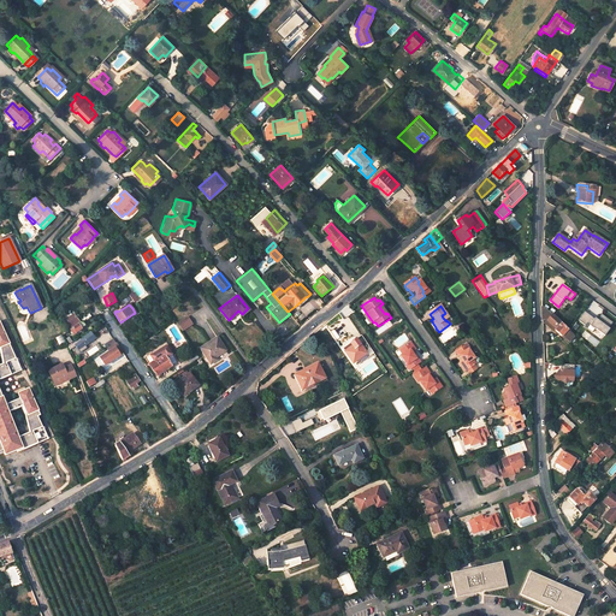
[(542,306),(543,320),(546,320),(556,329),(555,330),(561,336),(568,342),(573,337),(567,331),(568,330),(542,306)]
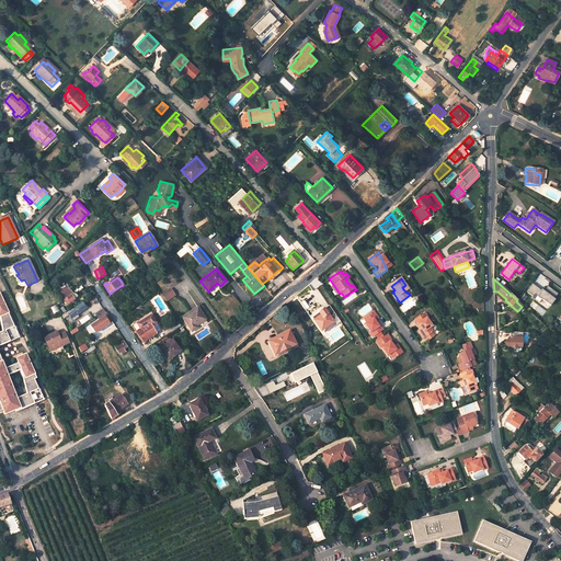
[(540,289),(531,283),(526,292),(533,296),(535,294),(537,295),(540,289)]
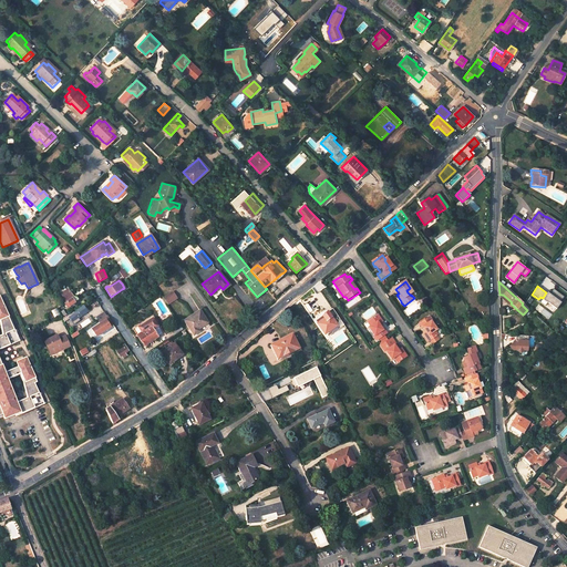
[(553,289),(549,294),(559,301),(564,297),(553,289)]
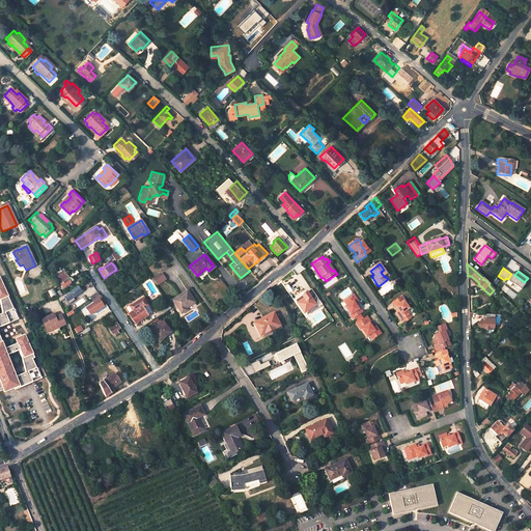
[(68,279),(63,272),(57,276),(58,277),(57,279),(63,288),(72,283),(71,282),(74,280),(72,277),(68,279)]
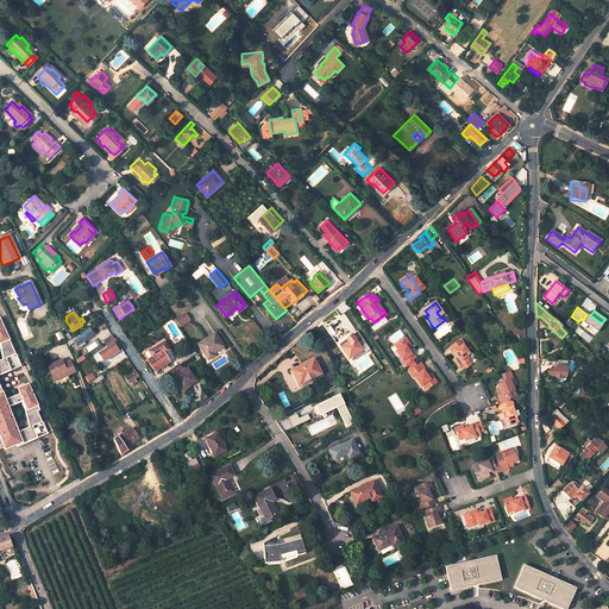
[(186,314),(175,320),(180,327),(189,320),(186,314)]
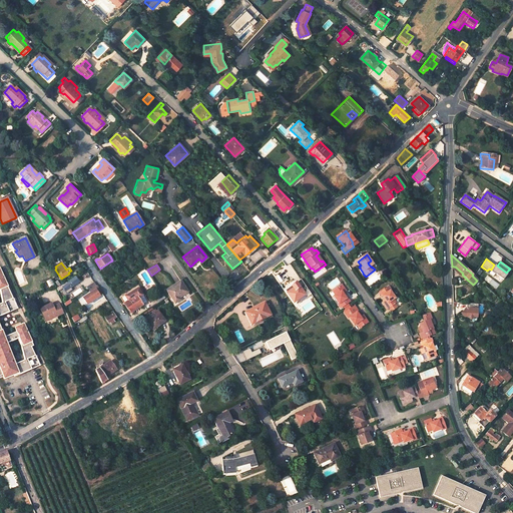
[(495,265),(494,265),(491,270),(490,271),(494,274),(495,273),(503,280),(507,274),(506,273),(497,266),(495,265)]
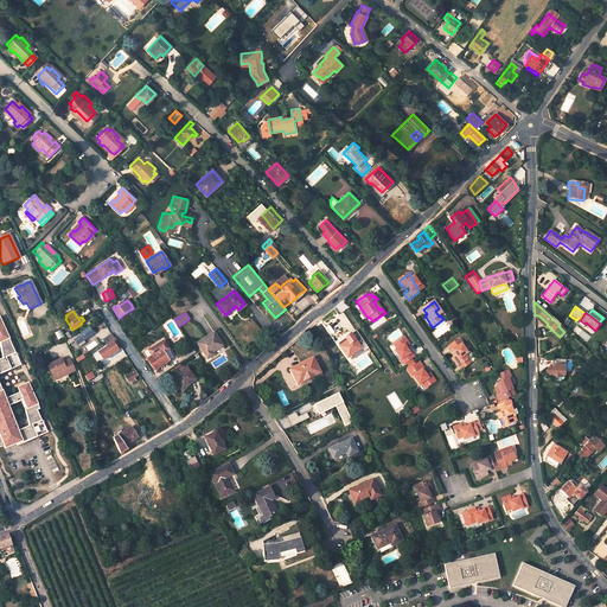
[(535,315),(544,326),(545,326),(547,325),(548,324),(538,315),(535,315)]
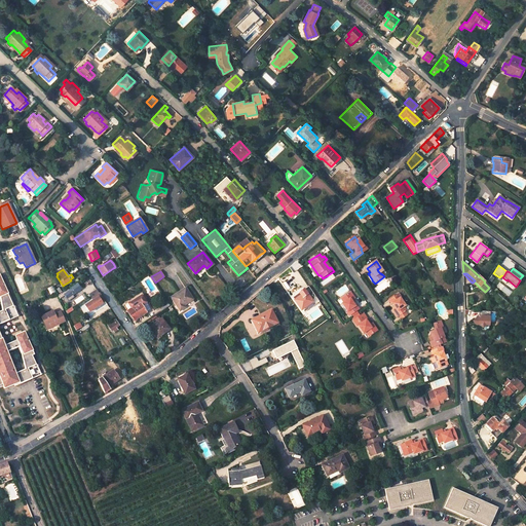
[(0,384),(2,384),(4,388),(13,384),(14,386),(40,375),(31,354),(34,353),(24,331),(14,335),(16,338),(4,344),(0,335),(0,322),(16,315),(0,276),(0,384)]
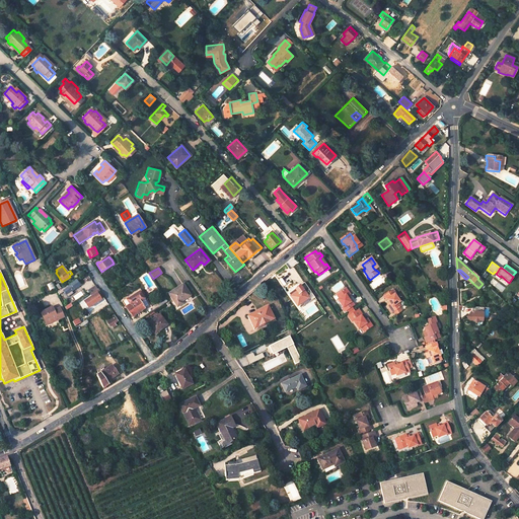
[(71,285),(67,288),(66,286),(57,292),(58,295),(63,291),(66,295),(78,287),(76,283),(75,282),(71,285)]
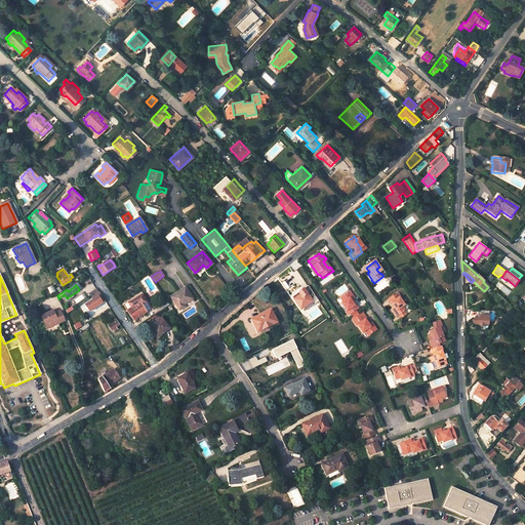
[(184,304),(193,298),(185,287),(170,296),(179,310),(185,307),(184,304)]
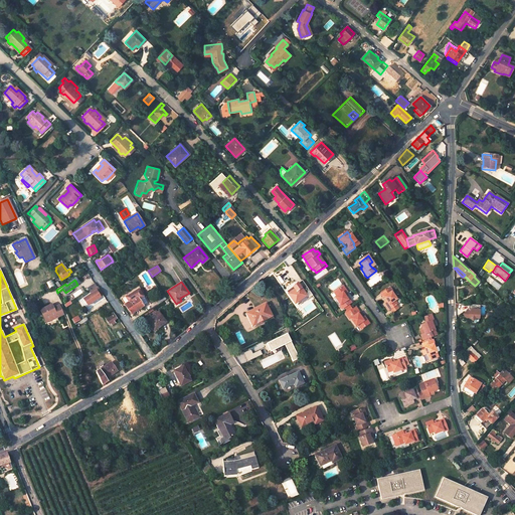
[(307,296),(298,284),(293,288),(294,288),(287,293),(295,304),(307,296)]
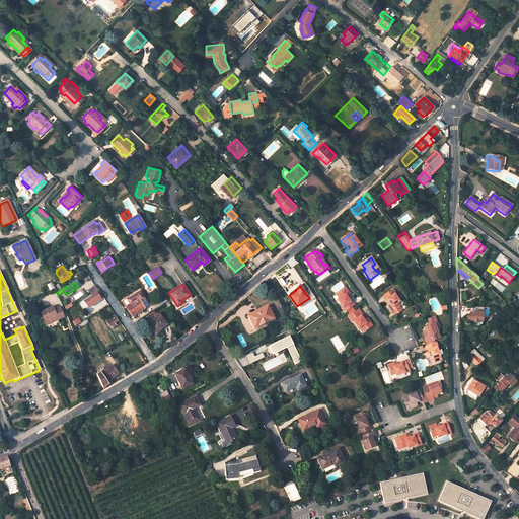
[(103,297),(98,289),(90,294),(92,296),(84,302),(88,307),(101,299),(100,299),(103,297)]
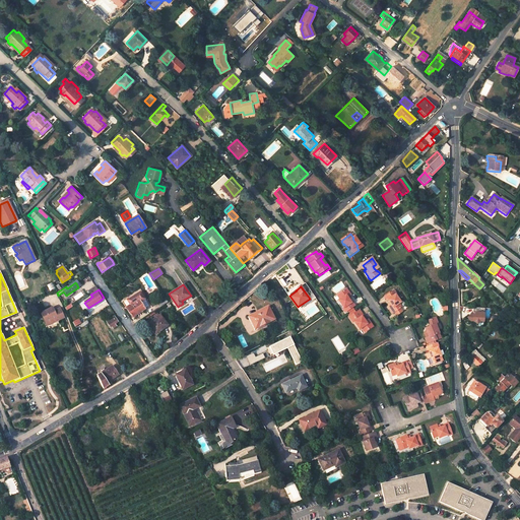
[(348,300),(347,298),(348,297),(350,296),(346,290),(337,297),(340,301),(338,302),(343,309),(342,309),(345,313),(348,311),(349,314),(353,311),(352,308),(354,306),(352,303),(351,304),(348,300)]
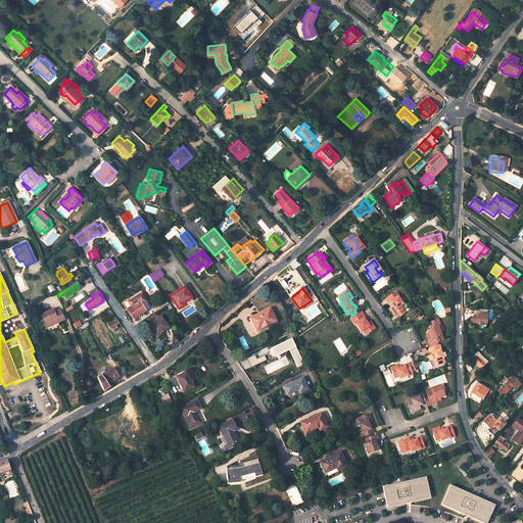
[(392,305),(393,307),(392,308),(390,310),(394,316),(396,315),(398,318),(405,314),(402,311),(403,310),(401,305),(402,304),(397,297),(398,296),(395,292),(386,299),(389,303),(390,302),(392,305)]
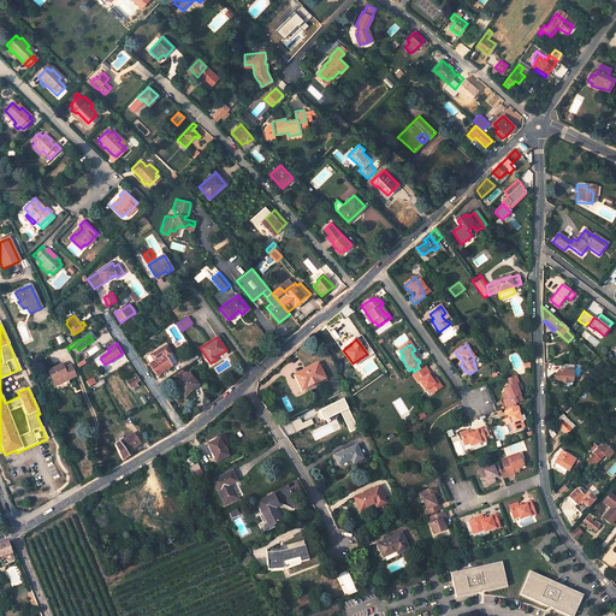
[(195,354),(187,360),(188,363),(197,359),(195,354)]
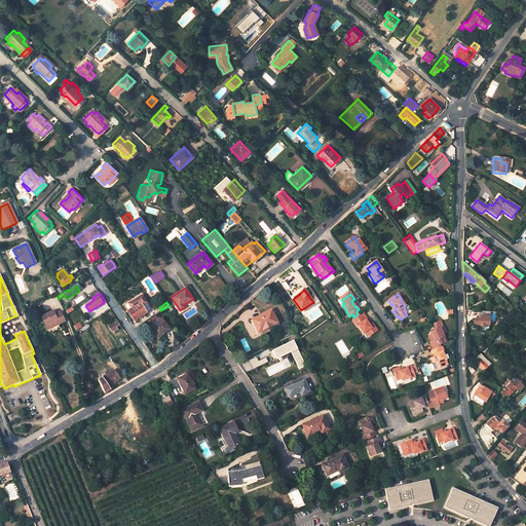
[(141,304),(127,311),(134,321),(146,312),(141,304)]
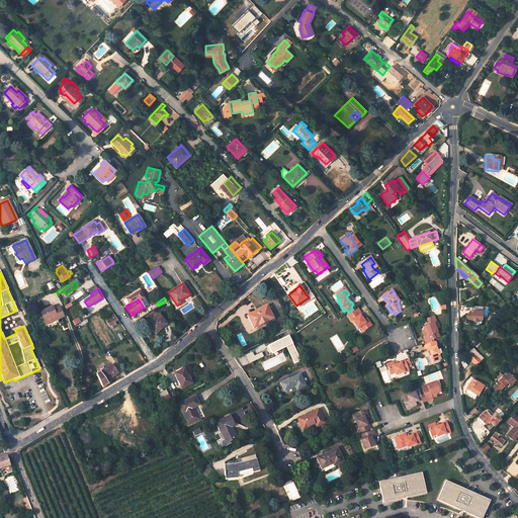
[(267,306),(248,315),(254,327),(273,318),(267,306)]
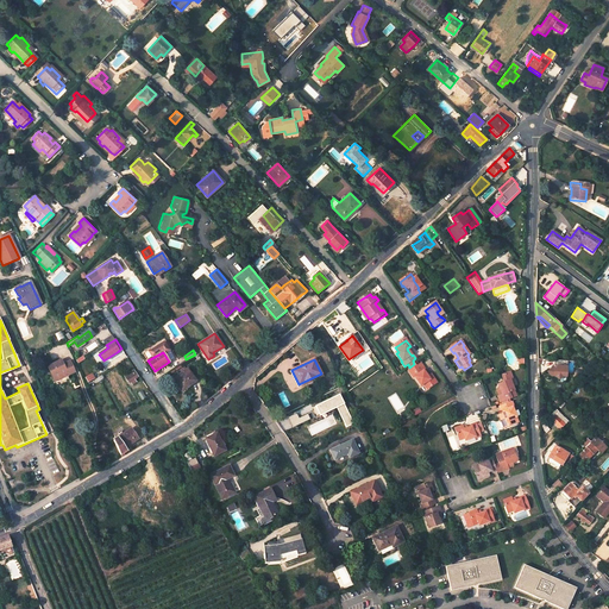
[(61,360),(48,366),(52,378),(66,372),(67,376),(74,372),(69,362),(63,364),(61,360)]
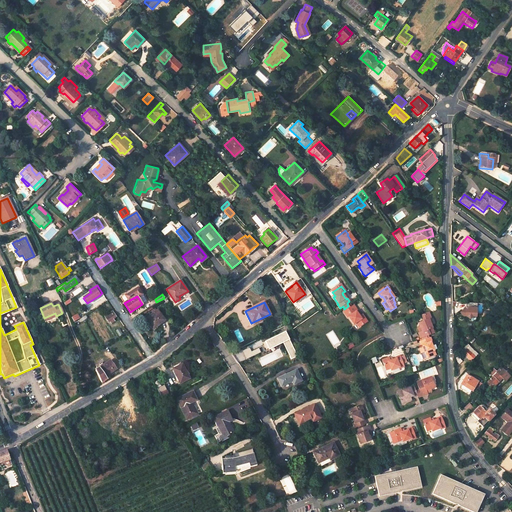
[(349,317),(354,325),(356,324),(359,328),(367,322),(362,315),(361,316),(360,317),(358,315),(356,312),(357,311),(354,306),(350,308),(348,306),(344,309),(346,311),(344,313),(348,318),(349,317)]
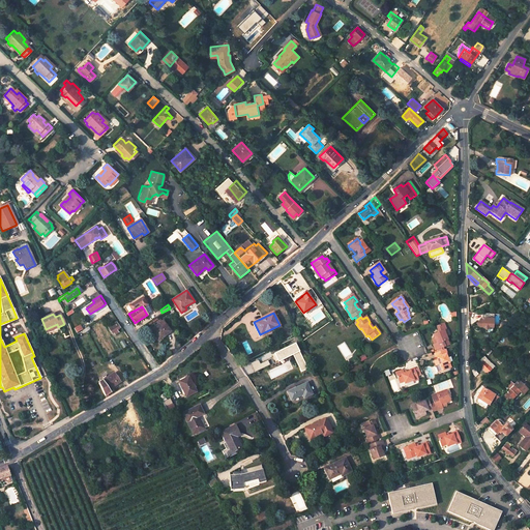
[(484,318),(483,321),(479,320),(476,323),(479,327),(482,327),(486,330),(489,328),(489,327),(493,328),(493,319),(484,318)]
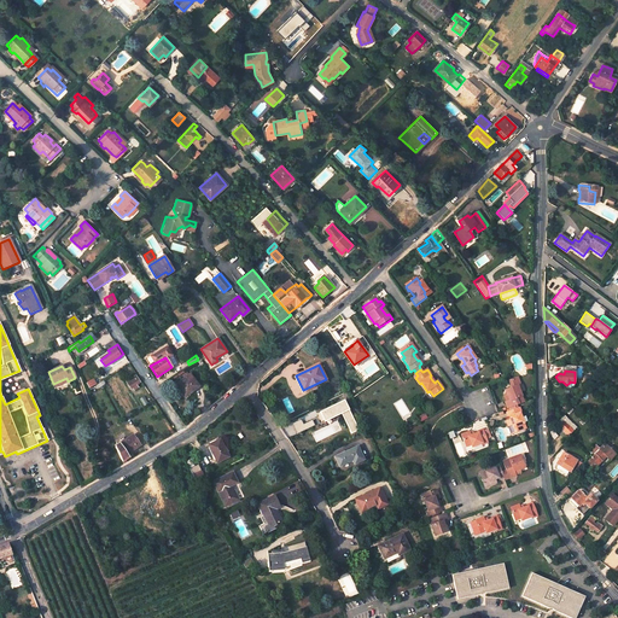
[(135,375),(128,382),(134,391),(139,389),(136,385),(140,383),(135,375)]
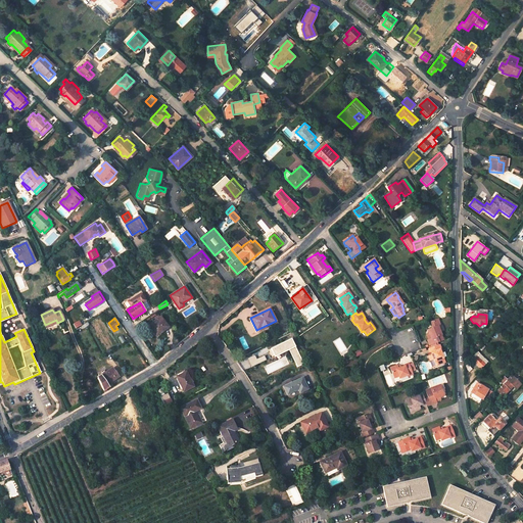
[(161,318),(149,326),(152,330),(150,331),(154,337),(169,328),(161,318)]
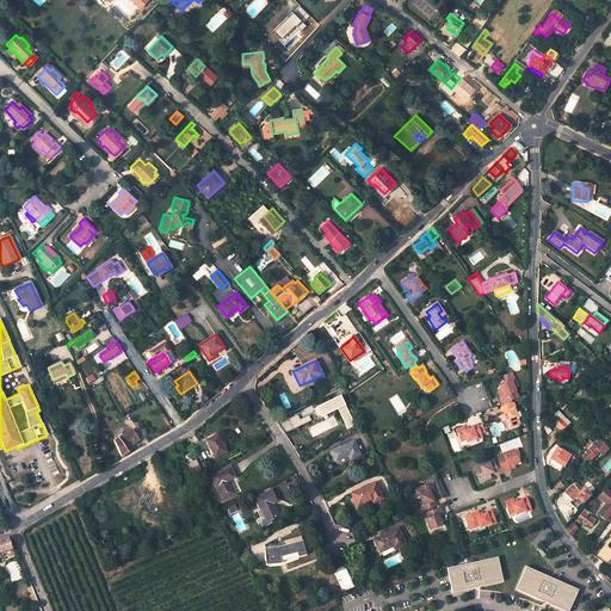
[(510,402),(519,399),(514,388),(513,382),(516,381),(513,374),(505,377),(507,384),(500,387),(501,392),(503,393),(505,397),(501,399),(500,399),(503,405),(504,405),(510,402)]
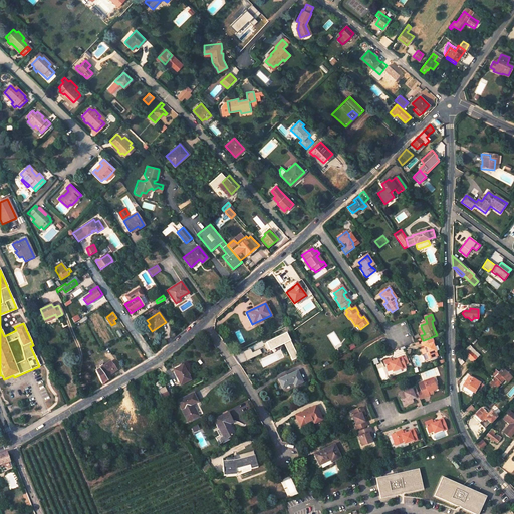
[(298,357),(286,332),(265,342),(269,351),(284,344),(292,360),(298,357)]
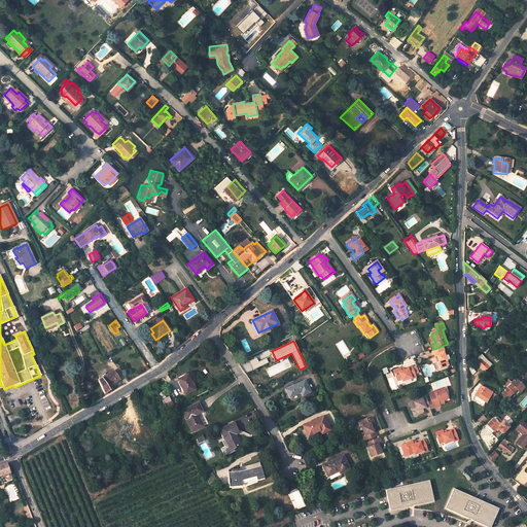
[(436,372),(448,367),(446,362),(448,361),(445,353),(444,348),(441,350),(435,351),(432,353),(434,357),(435,356),(436,360),(437,362),(435,363),(434,364),(436,372)]
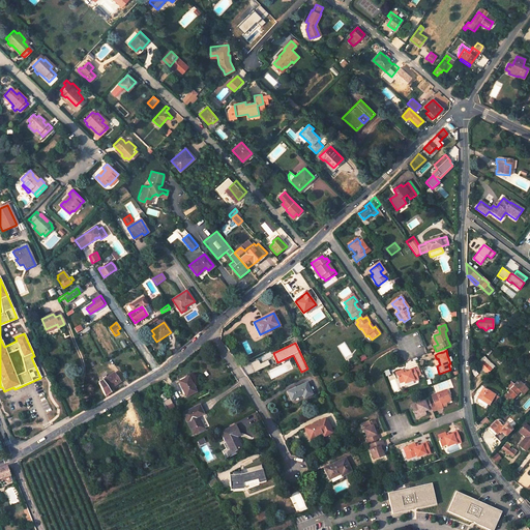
[(480,365),(489,373),(495,366),(487,358),(480,365)]
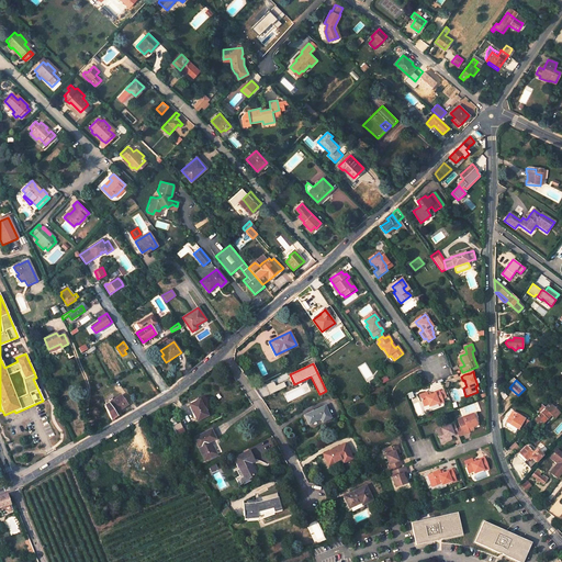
[(276,386),(273,381),(266,385),(270,394),(285,386),(283,382),(276,386)]
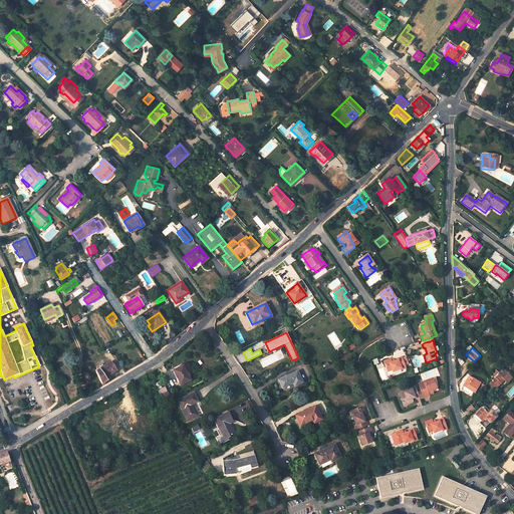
[(393,372),(401,369),(402,370),(406,368),(402,357),(398,359),(398,360),(395,362),(393,363),(392,361),(391,360),(384,362),(389,372),(393,370),(393,372)]
